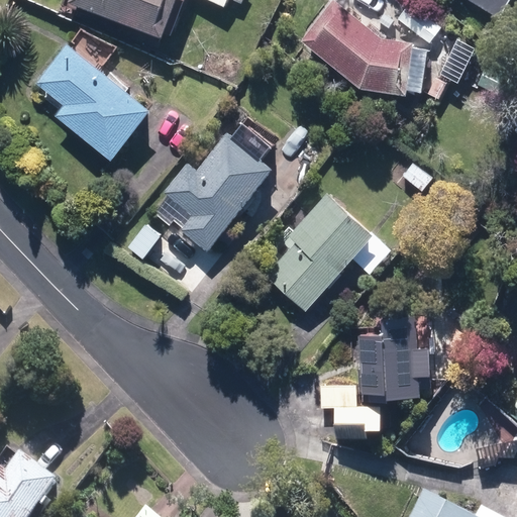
[(69,0),(68,3),(170,41),(185,0),(69,0)]
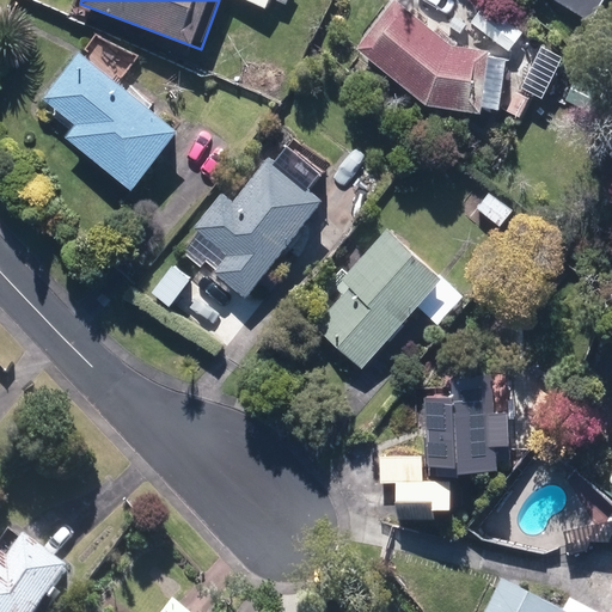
[(236,0),(268,12),(273,0),(287,5),(288,0),(236,0)]
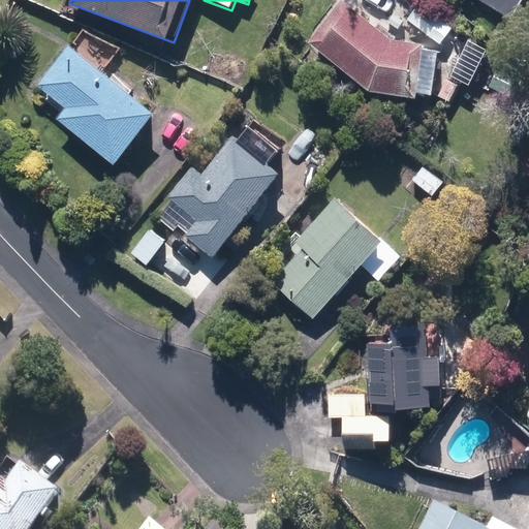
[(523,0),(479,0),(510,20),(523,0)]
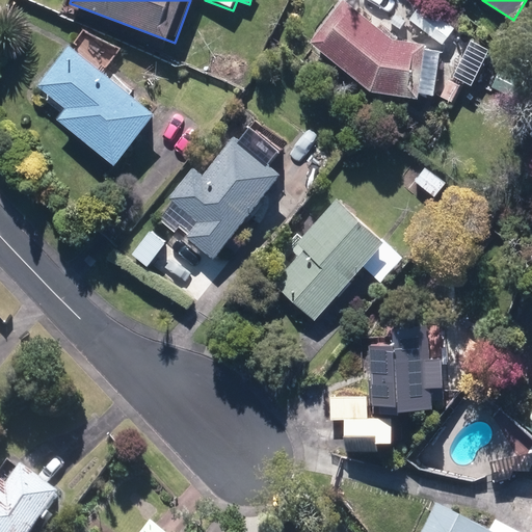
[(407,48),(347,2),(313,47),(373,92),(440,98),(443,51),(407,48)]
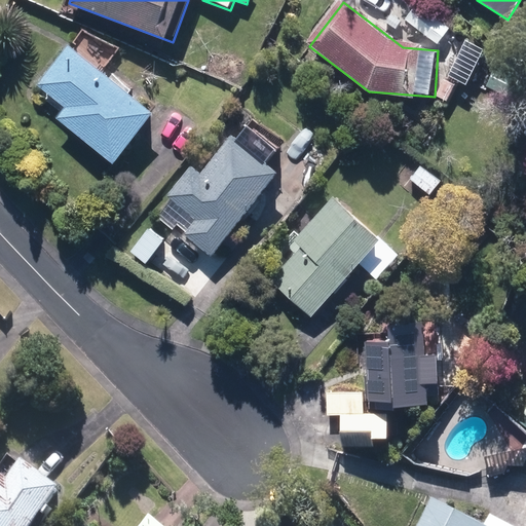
[(66,108),(55,119),(111,165),(154,113),(71,44),(37,85),(66,108)]
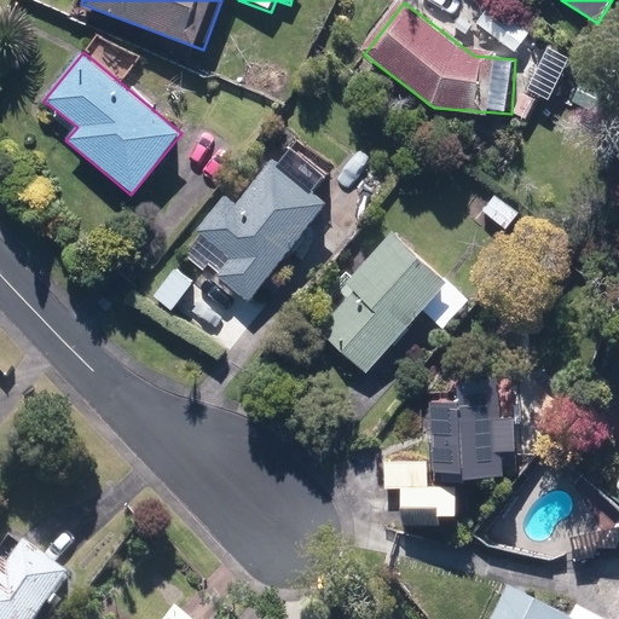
[(300,140),(281,163),(276,161),(237,208),(226,198),(198,232),(202,236),(186,255),(206,271),(208,268),(217,275),(250,304),(331,207),(313,191),(333,168),(300,140)]
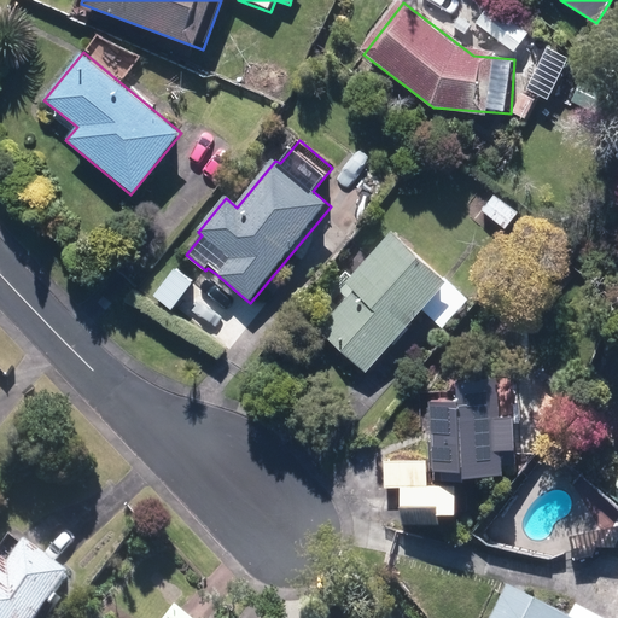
[(493,194),(479,213),(505,231),(518,213),(493,194)]
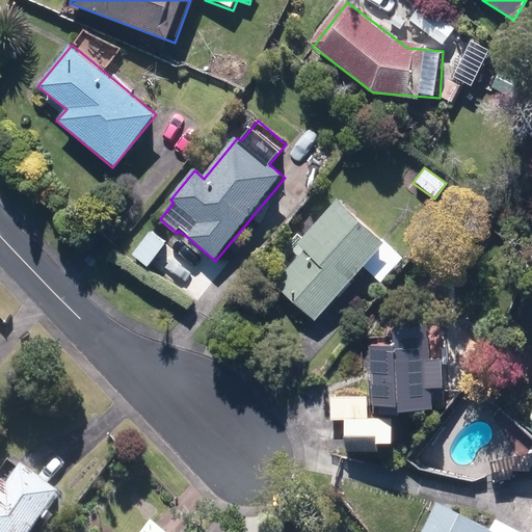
[(312,321),(365,266),(381,283),(404,259),(377,234),(341,197),(298,241),(309,250),(274,285),(312,321)]
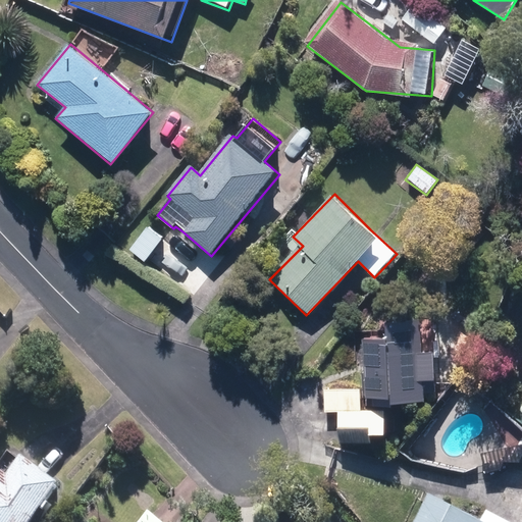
[(425,408),(426,380),(436,380),(437,353),(426,352),(427,322),(387,322),(387,340),(366,338),(365,388),(364,406),(425,408)]
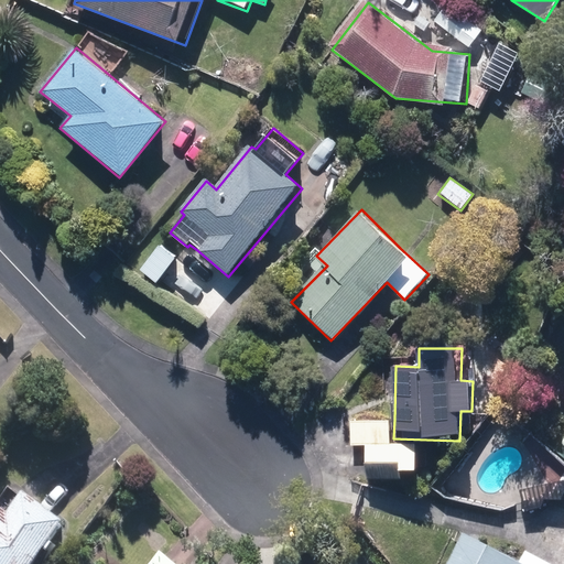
[(416,481),(416,445),(393,444),(393,438),(394,420),(350,419),(349,446),(367,446),(366,480),(416,481)]
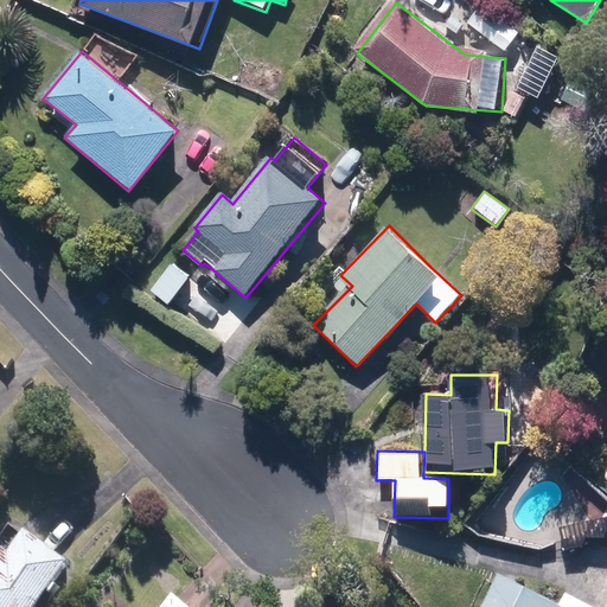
[(606,536),(600,516),(558,529),(567,555),(606,541),(606,536)]
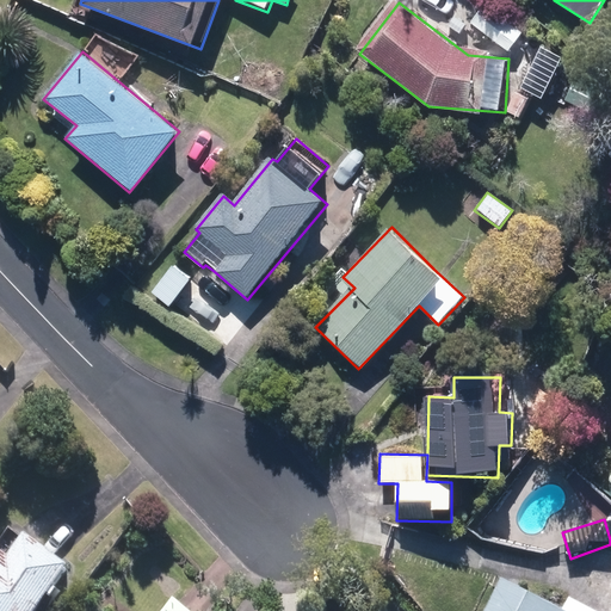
[(0,610),(43,610),(74,574),(30,537),(10,562),(0,554),(0,610)]
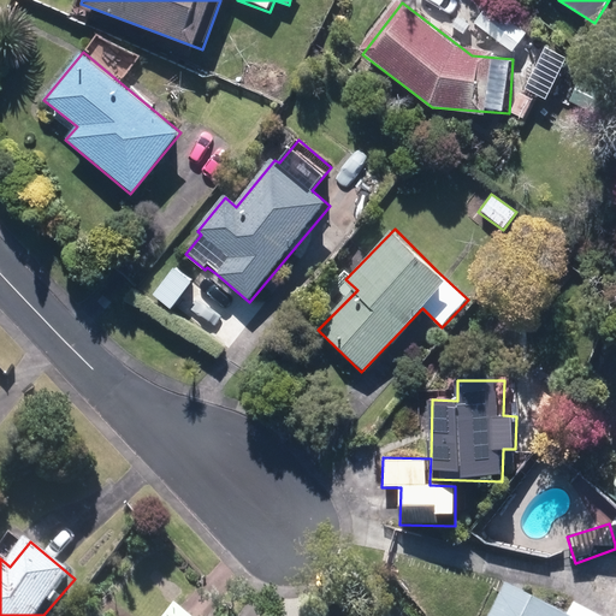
[(490,615),(591,615),(574,608),(569,615),(557,615),(504,590),(490,615)]
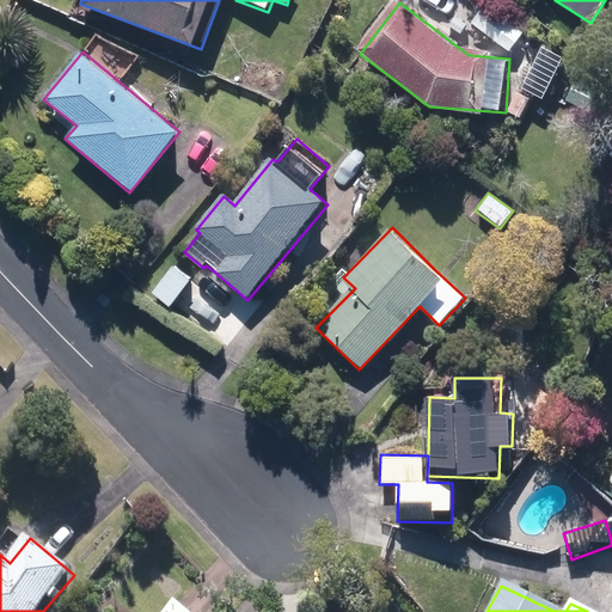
[(189,611),(175,601),(165,611),(189,611)]
